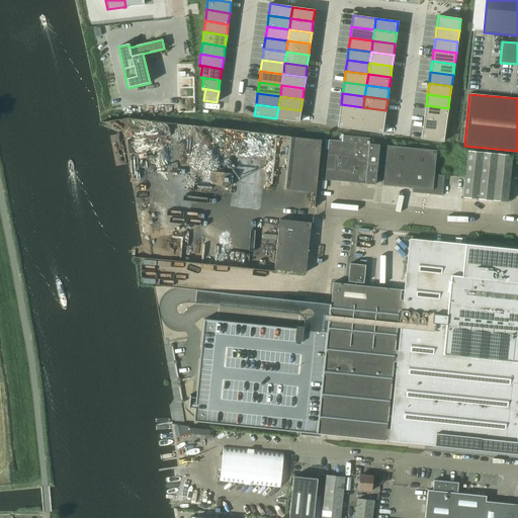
[(341,104),(339,115),(361,118),(363,107),(341,104)]
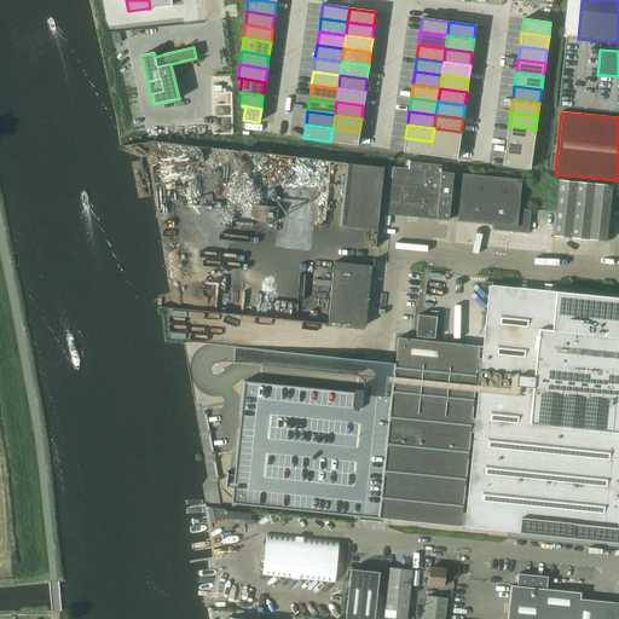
[(509,126),(507,139),(533,143),(536,129),(509,126)]
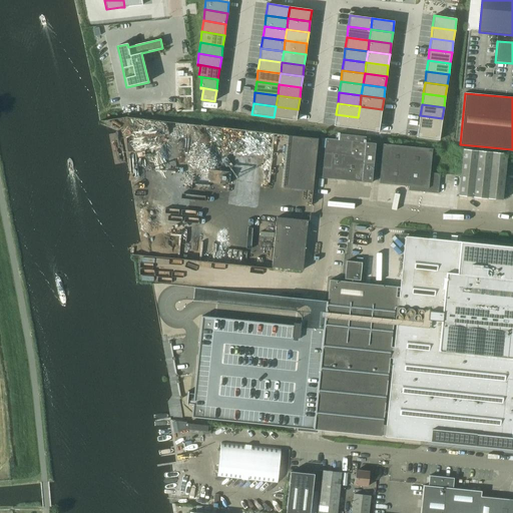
[(276,106),(274,117),(297,120),(298,109),(276,106)]
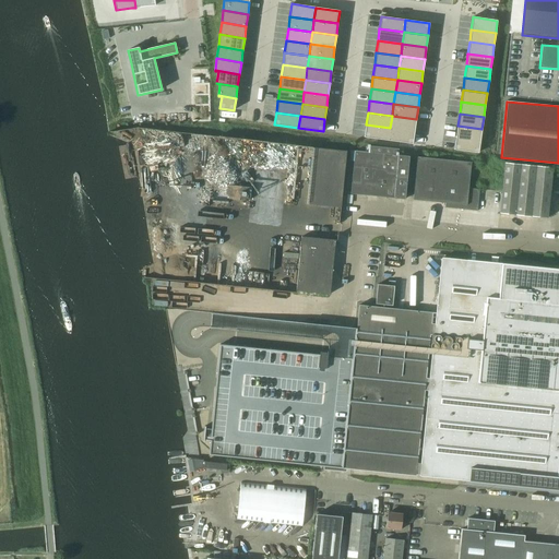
[(392,116),(390,128),(415,131),(416,119),(392,116)]
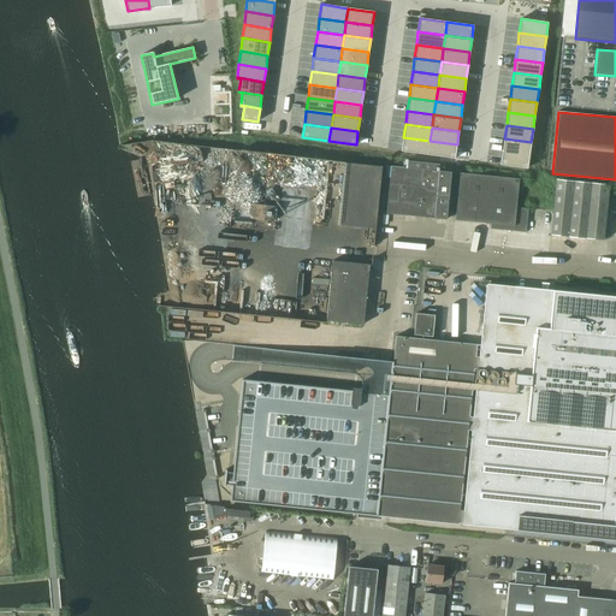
[(403,137),(402,152),(428,155),(430,141),(403,137)]
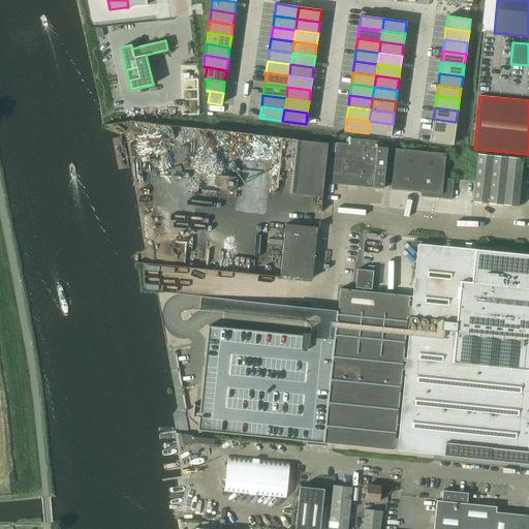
[(433,119),(432,130),(455,133),(456,122),(433,119)]
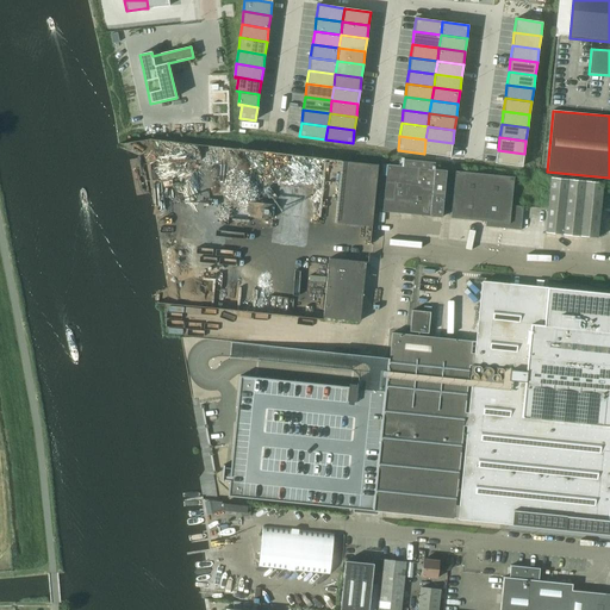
[(425,139),(424,154),(450,157),(453,143),(425,139)]
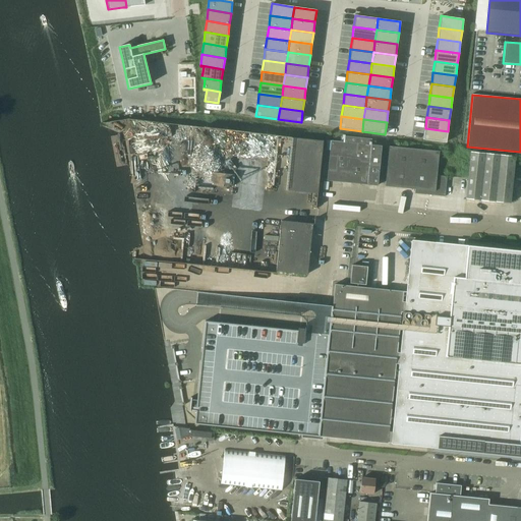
[(425,128),(423,139),(446,142),(448,131),(425,128)]
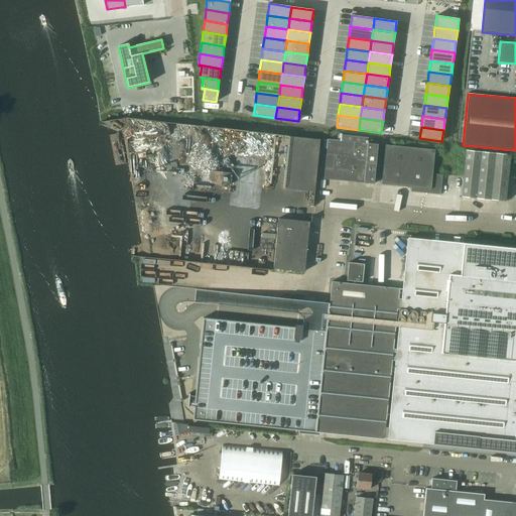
[(328,139),(324,179),(346,181),(364,182),(374,183),(375,174),(378,144),(368,143),(368,138),(342,135),(342,141),(328,139)]
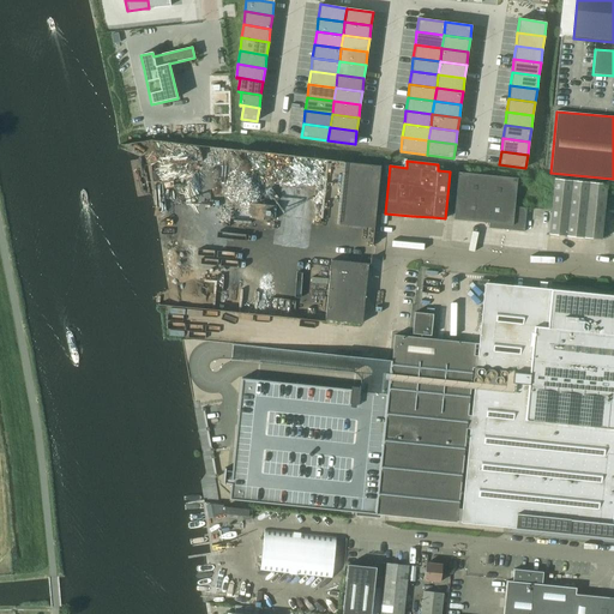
[(337,224),(374,228),(380,166),(344,162),(337,224)]
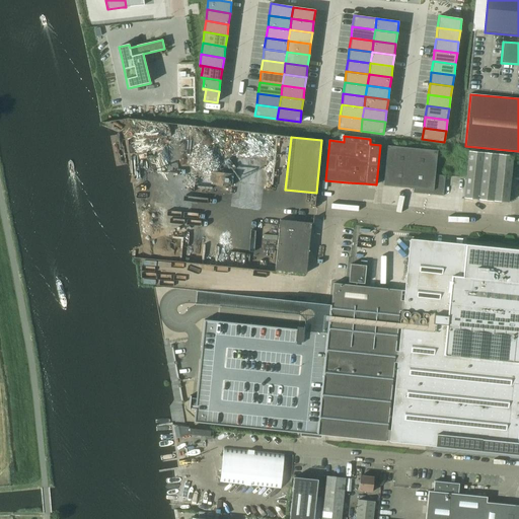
[(387,145),(383,186),(414,189),(414,193),(444,196),(446,175),(436,174),(438,150),(387,145)]
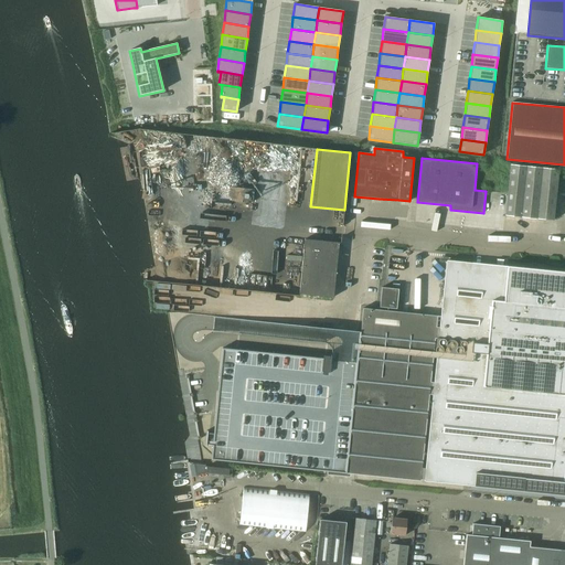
[(505,215),(553,220),(558,169),(511,164),(505,215)]
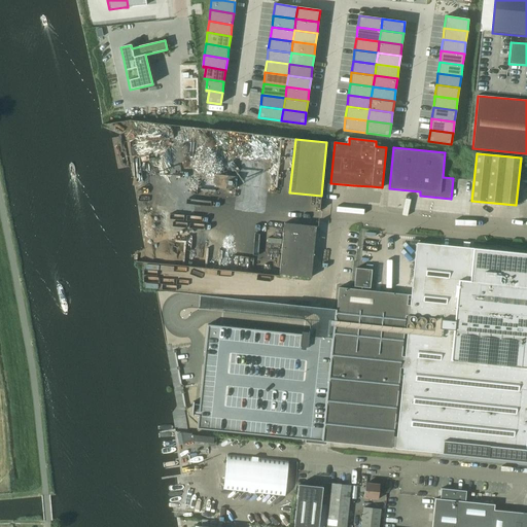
[(284,223),(279,274),(311,277),(316,226),(284,223)]
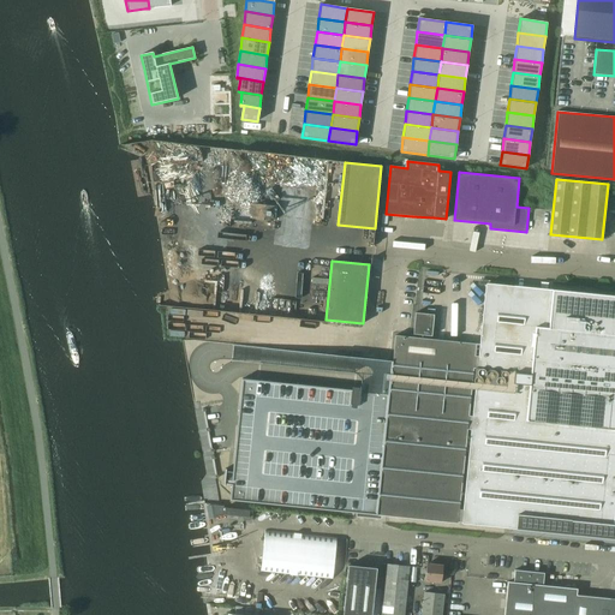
[(488,284),(485,285),(478,357),(475,357),(476,344),(395,335),(393,362),(392,362),(388,394),(360,390),(360,388),(352,387),(352,390),(242,378),(233,472),(226,471),(226,469),(224,485),(225,487),(225,484),(232,484),(230,500),(458,523),(473,369),(477,369),(461,521),(463,524),(614,538),(614,296),(553,291),(551,303),(514,299),(515,286),(488,284)]
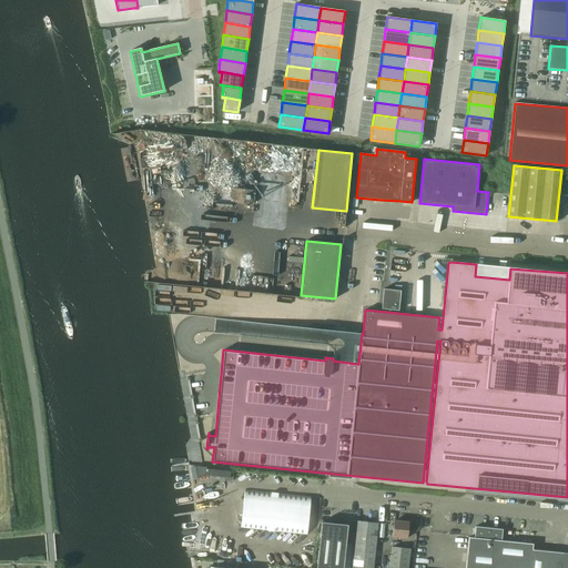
[(401,291),(384,288),(382,308),(399,311),(401,291)]
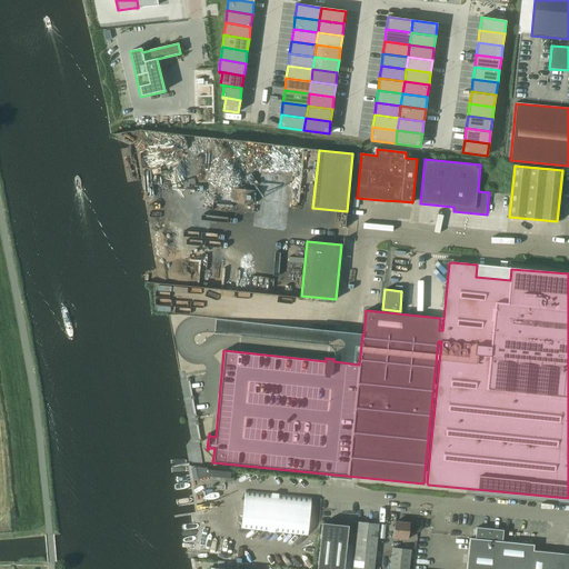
[(200,468),(191,469),(193,478),(201,476),(206,477),(225,478),(226,480),(232,481),(233,479),(233,472),(207,469),(207,468),(200,468)]
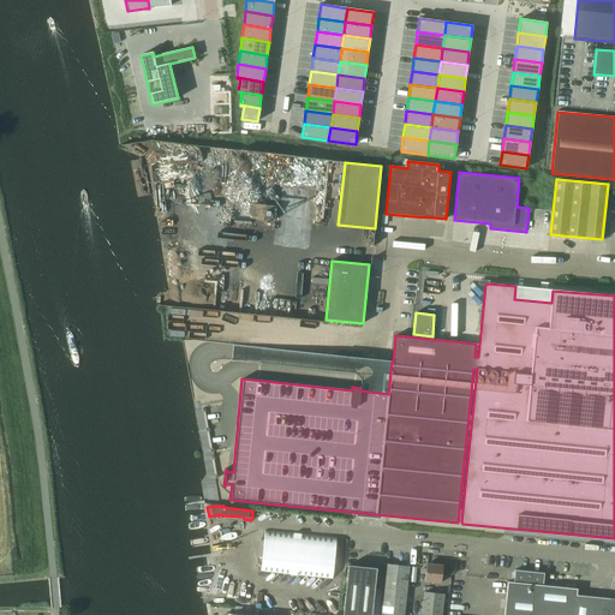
[(338,538),(266,530),(261,572),(333,579),(338,538)]
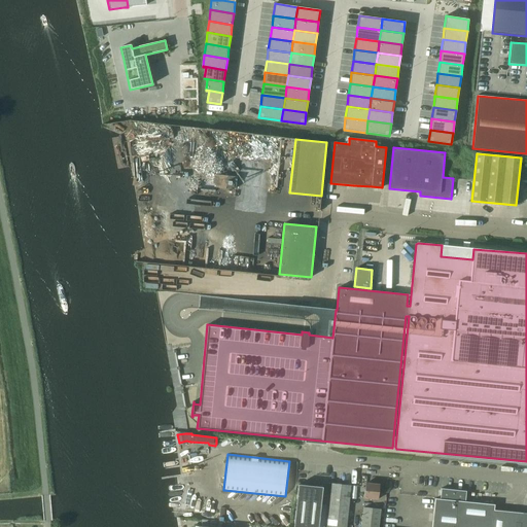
[(364,498),(378,499),(379,484),(366,483),(364,498)]
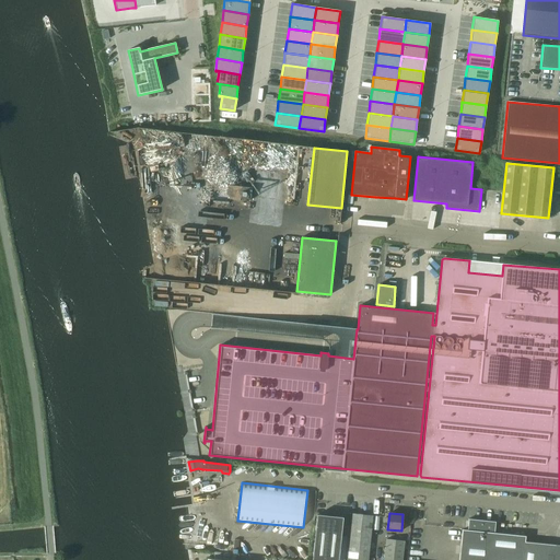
[(347,559),(368,559),(373,516),(352,514),(347,559)]
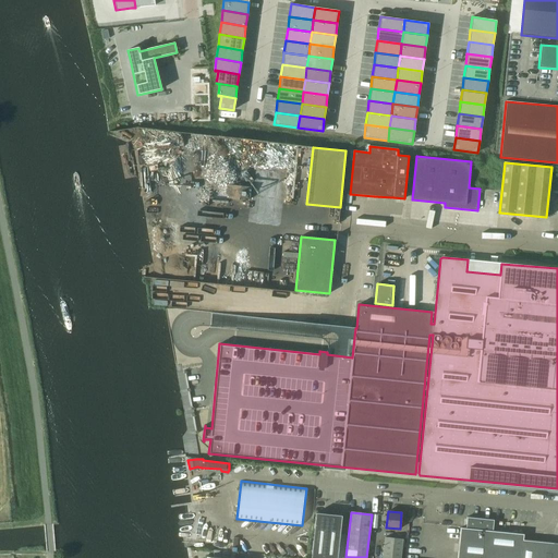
[(337,557),(342,516),(316,513),(311,557),(337,557)]
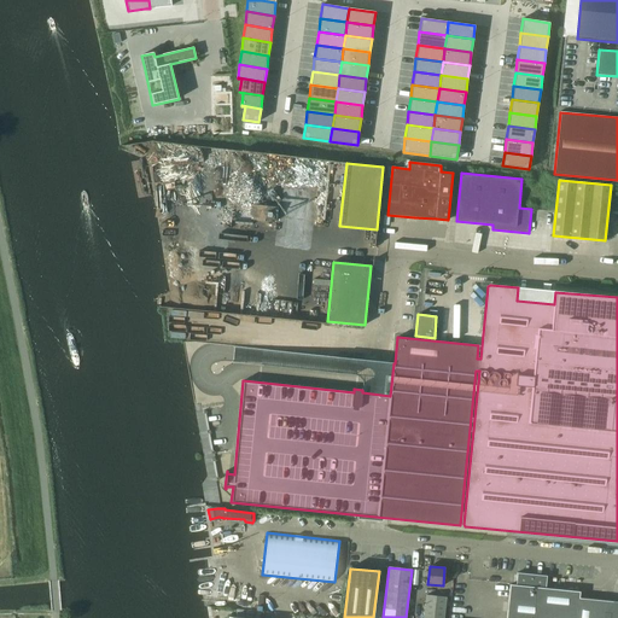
[(617,617),(617,601),(579,598),(579,592),(546,588),(547,576),(518,572),(516,586),(511,586),(507,617),(617,617)]
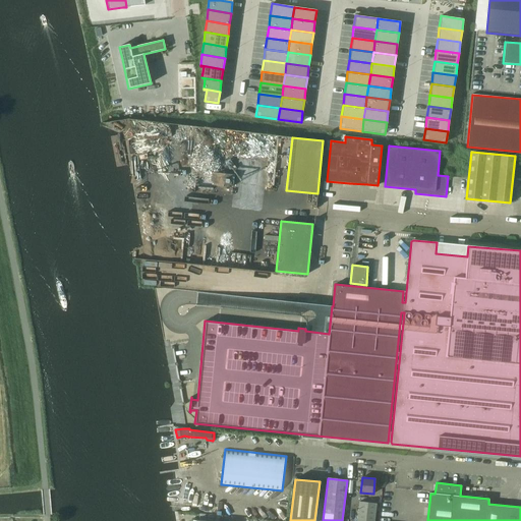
[(357,520),(373,520),(375,504),(359,502),(357,520)]
